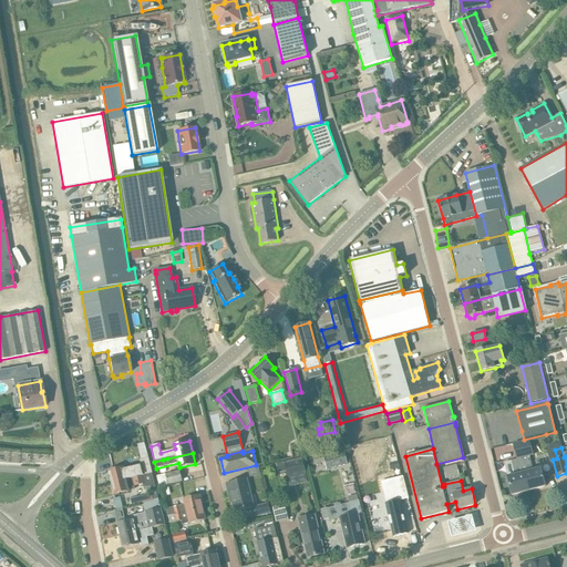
[(348,464),(344,453),(323,459),(327,470),(348,464)]
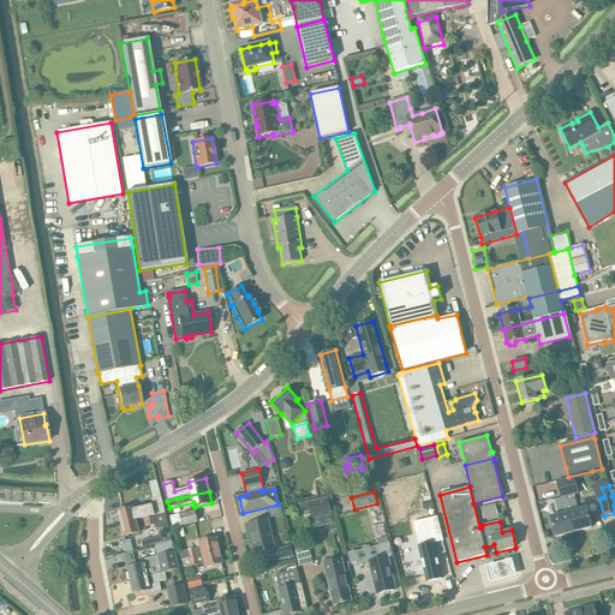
[(568,513),(573,532),(592,527),(586,508),(578,509),(574,495),(565,497),(568,513)]
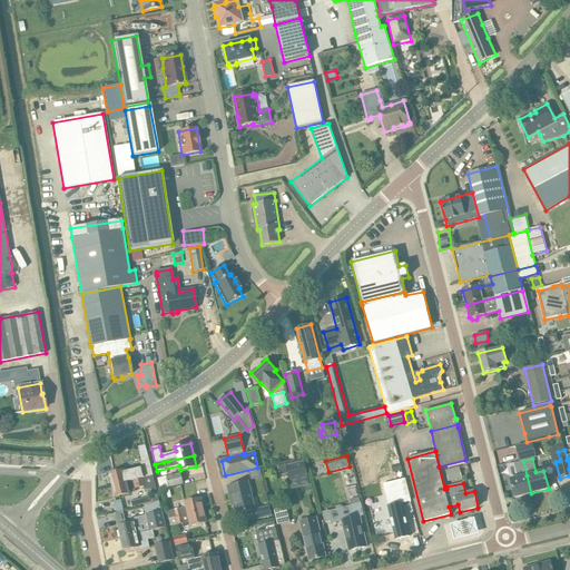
[(153,475),(149,461),(140,462),(141,467),(125,471),(125,470),(109,474),(111,487),(131,481),(144,479),(144,478),(153,475)]
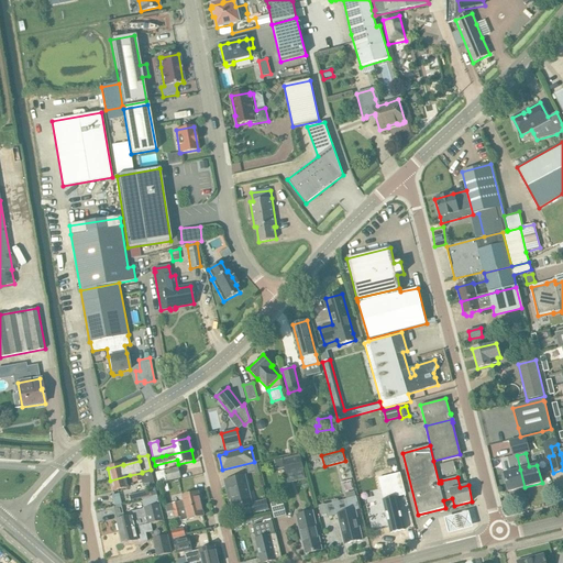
[(520,470),(517,455),(508,457),(511,472),(504,473),(508,492),(525,487),(520,470)]
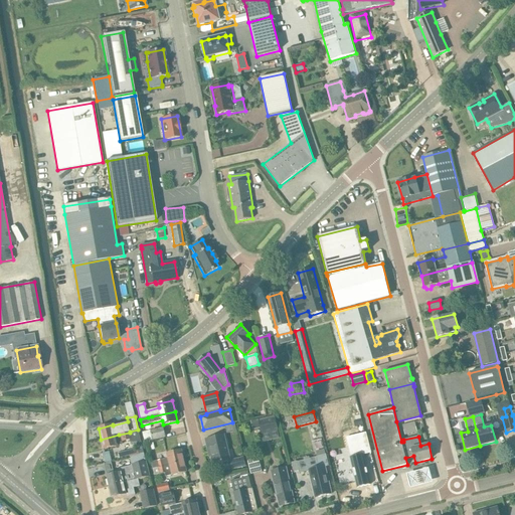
[(278,432),(275,417),(250,422),(252,432),(261,431),(262,436),(278,432)]
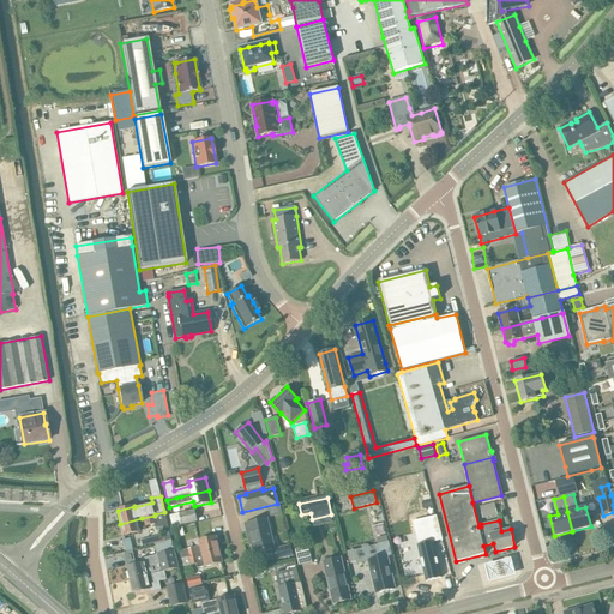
[(421,503),(422,510),(433,507),(431,500),(421,503)]
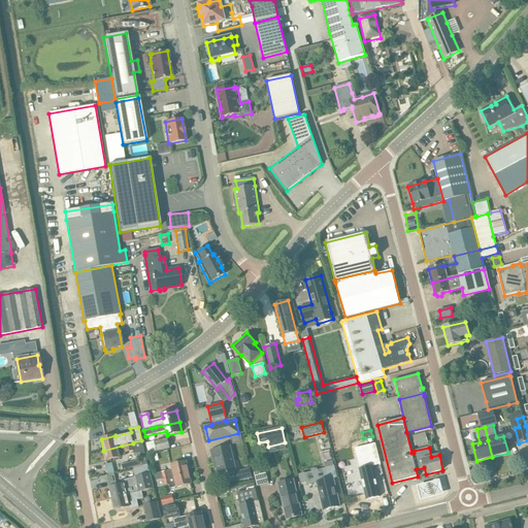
[(240,435),(231,437),(233,444),(242,442),(240,435)]
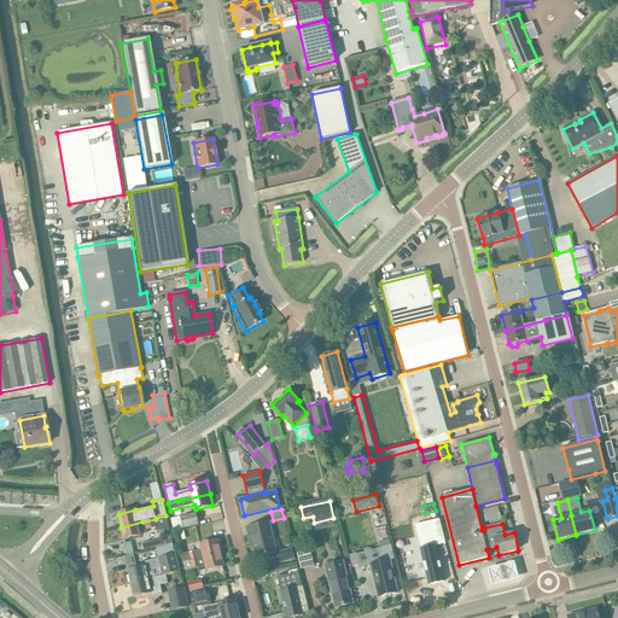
[(196,513),(172,519),(174,531),(198,526),(196,513)]
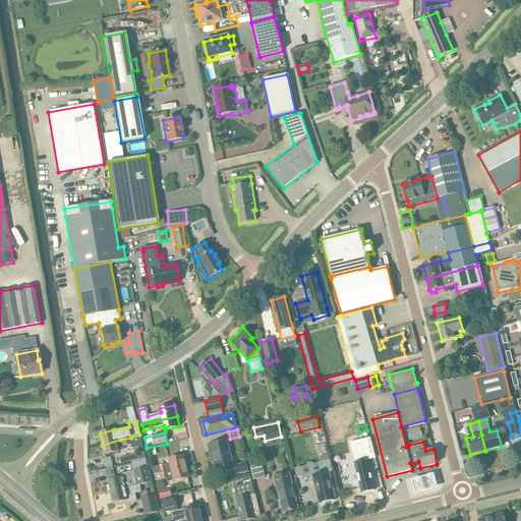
[(120,440),(102,445),(105,455),(119,451),(124,450),(123,447),(131,446),(132,451),(138,449),(139,455),(119,460),(121,465),(131,462),(146,459),(139,436),(131,438),(120,440)]
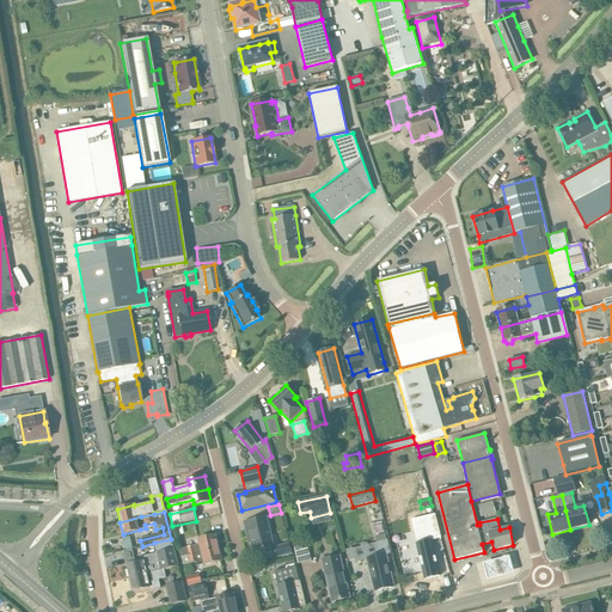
[(410,520),(416,544),(424,579),(440,575),(432,540),(441,538),(435,514),(410,520)]
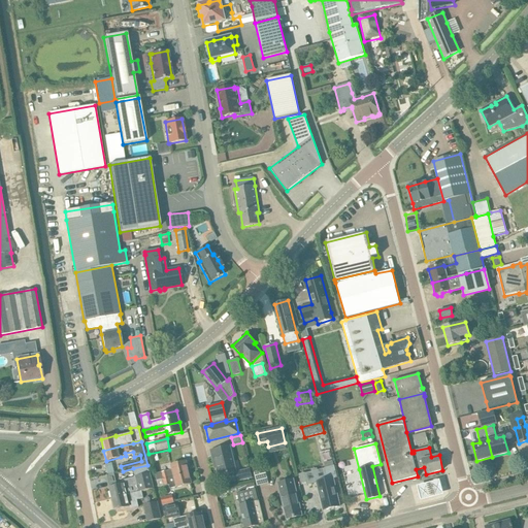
[(230,447),(210,451),(213,461),(217,461),(218,467),(217,467),(219,476),(236,472),(230,447)]
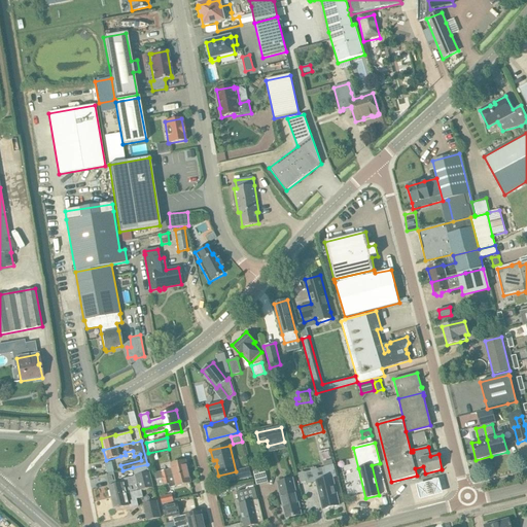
[(154,473),(156,480),(188,472),(185,461),(171,464),(172,469),(154,473)]
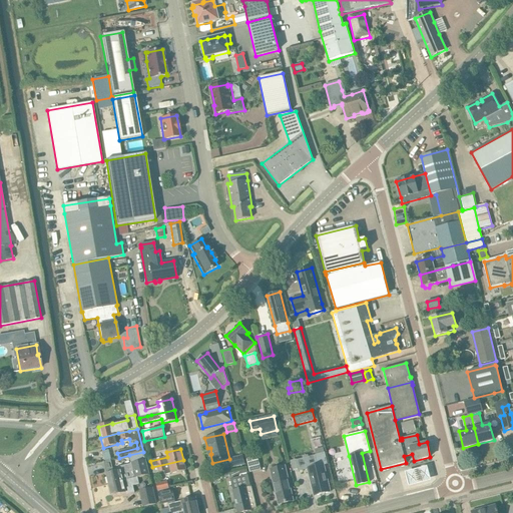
[(143,452),(129,455),(131,464),(118,467),(119,471),(106,474),(108,484),(136,478),(137,477),(137,478),(148,475),(143,452)]
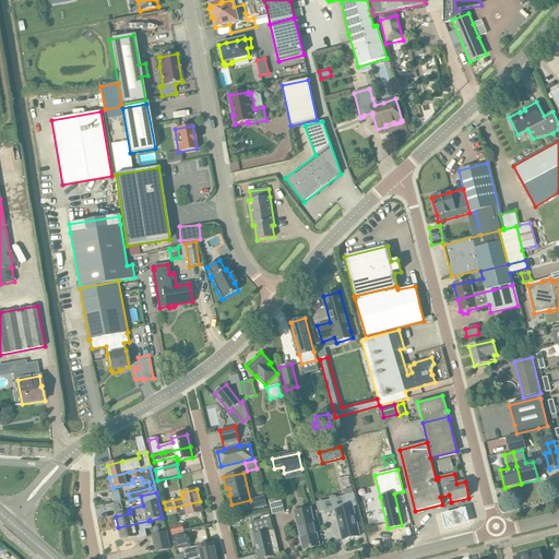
[(343,539),(359,535),(353,507),(356,506),(353,495),(343,497),(346,509),(335,511),(343,539)]
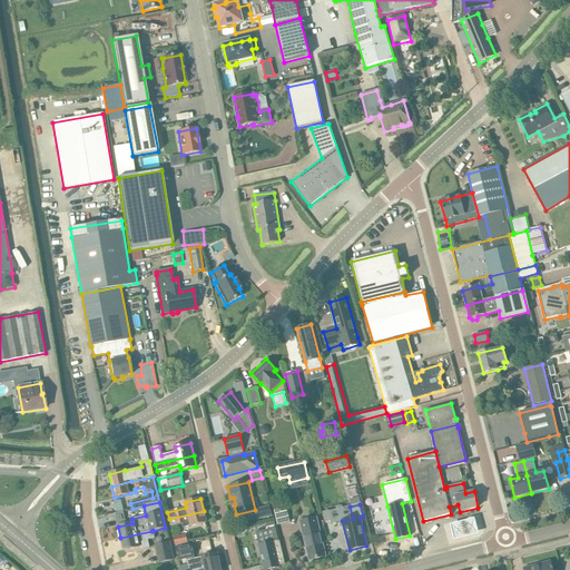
[(269,507),(254,510),(257,520),(273,517),(269,507)]
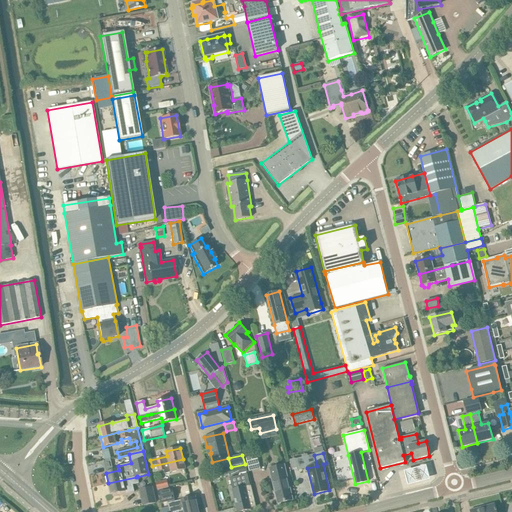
[(183,459),(152,466),(153,473),(163,470),(164,474),(185,469),(183,459)]
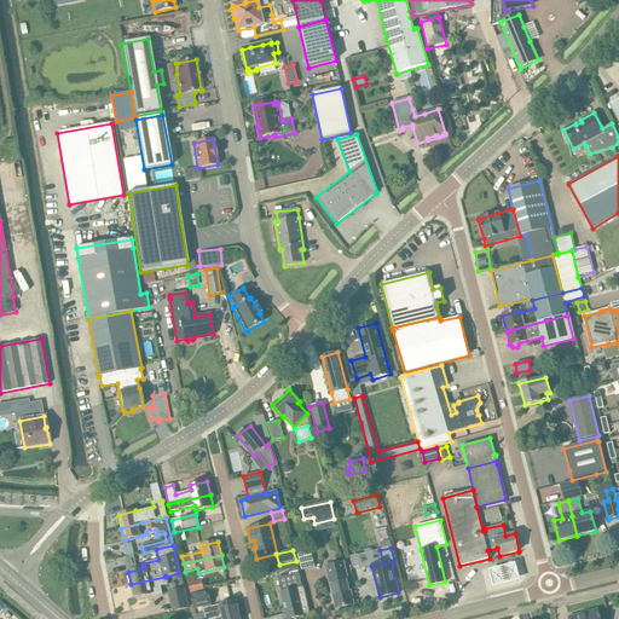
[(343,562),(325,567),(336,608),(354,605),(343,562)]
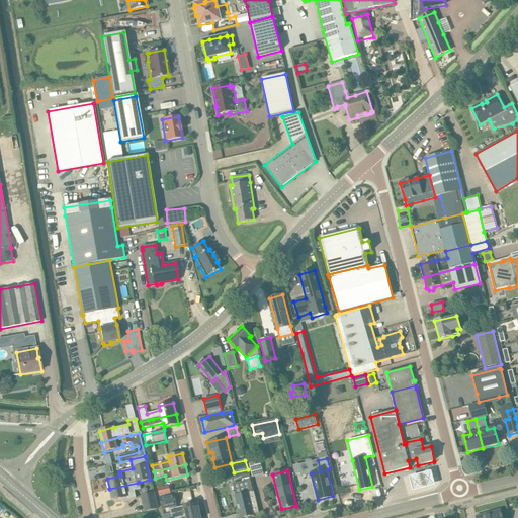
[(250,478),(249,472),(231,478),(233,482),(250,478)]
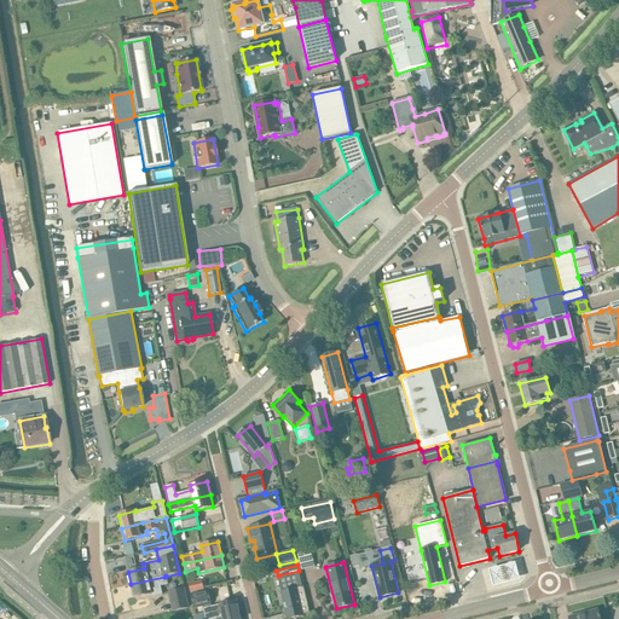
[(302,586),(299,573),(278,578),(282,591),(281,591),(287,618),(289,618),(304,615),(302,614),(310,613),(304,586),(302,586)]
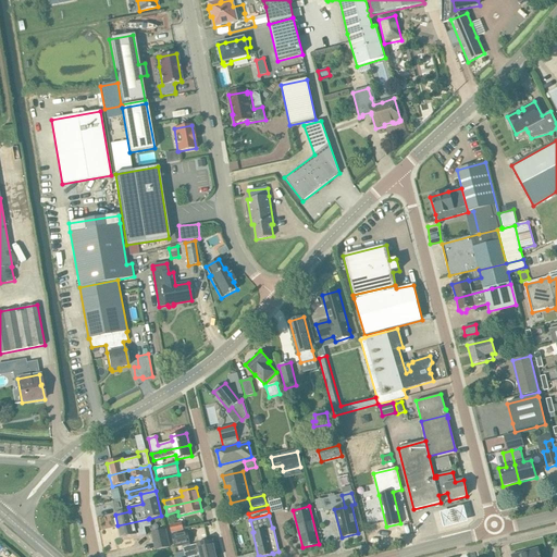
[(148,519),(118,525),(121,537),(136,534),(137,536),(146,535),(145,528),(151,527),(149,519),(149,518),(148,519)]
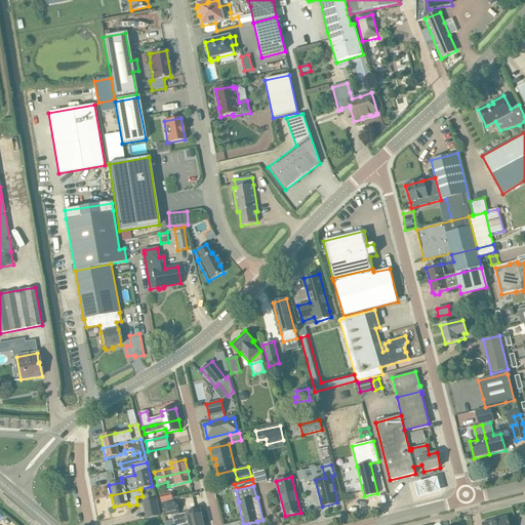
[(171,492),(160,495),(161,502),(172,500),(171,492)]
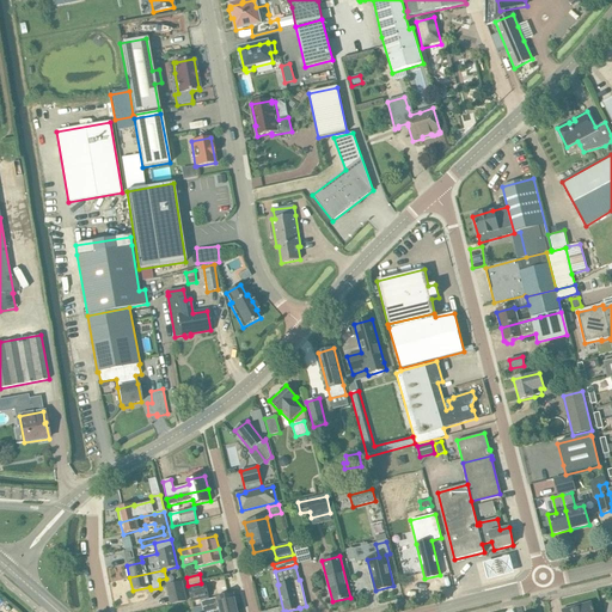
[(183,582),(166,586),(170,604),(187,601),(183,582)]
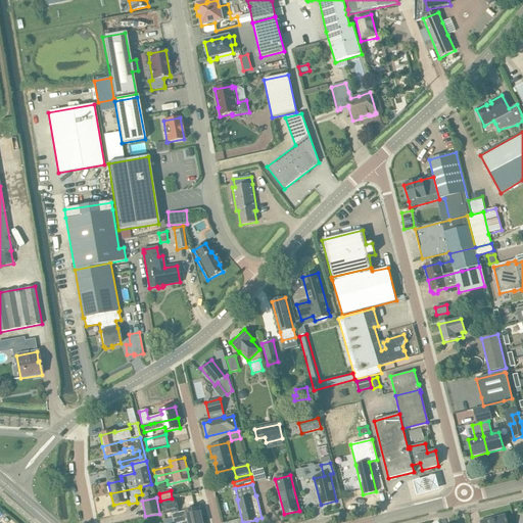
[(176,498),(160,502),(163,515),(179,511),(176,498)]
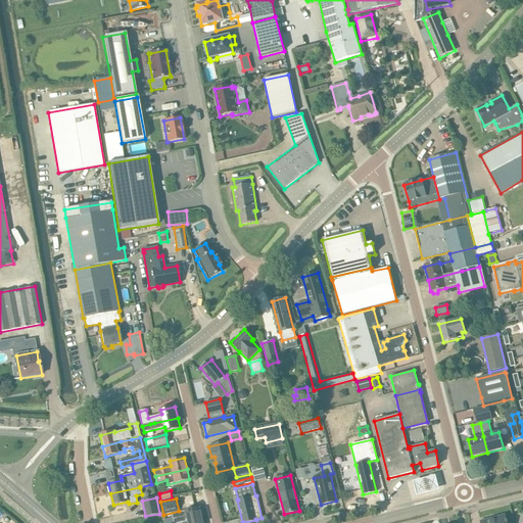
[(185,522),(202,520),(199,508),(172,514),(173,522),(185,522)]
